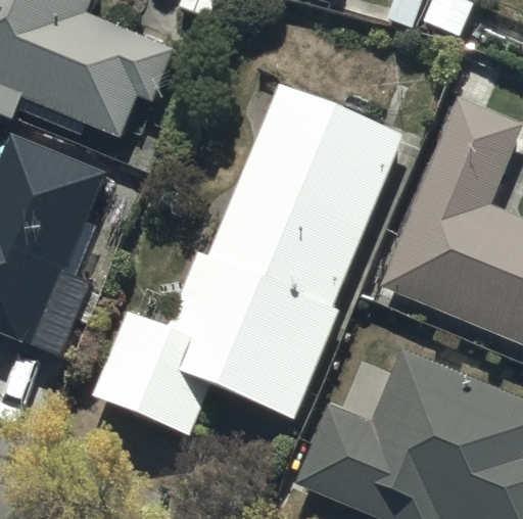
[(0,0),(0,109),(13,115),(17,106),(84,135),(88,125),(119,137),(137,93),(152,99),(174,48),(87,11),(91,0),(0,0)]
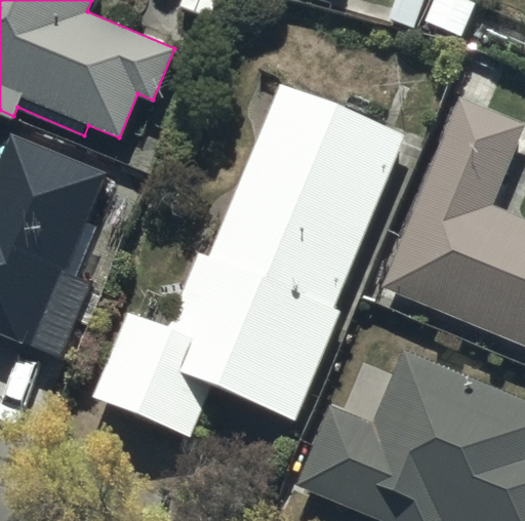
[(403,132),(280,83),(212,253),(202,249),(173,321),(134,306),(97,398),(192,435),(213,382),(297,414),(338,310),(333,308),(403,132)]
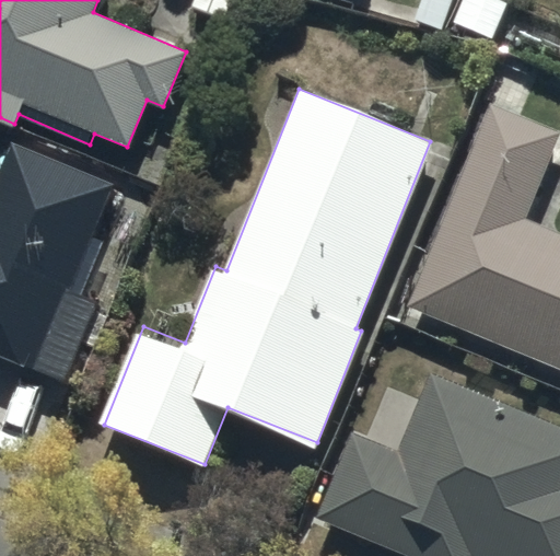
[(559,130),(491,103),(409,305),(559,367),(559,234),(524,220),(559,131),(559,130)]
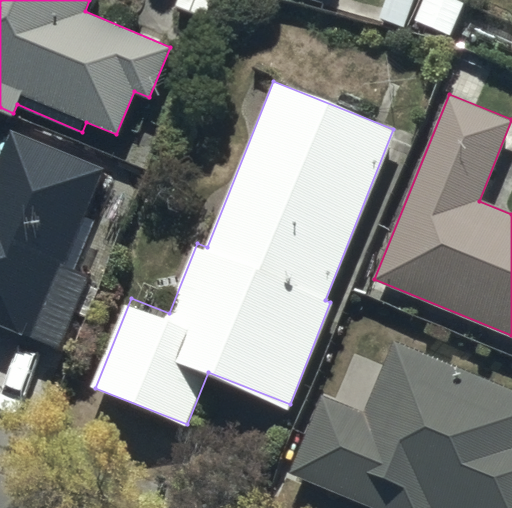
[(0,321),(60,346),(89,275),(75,270),(95,222),(85,218),(104,171),(12,134),(0,163),(0,321)]
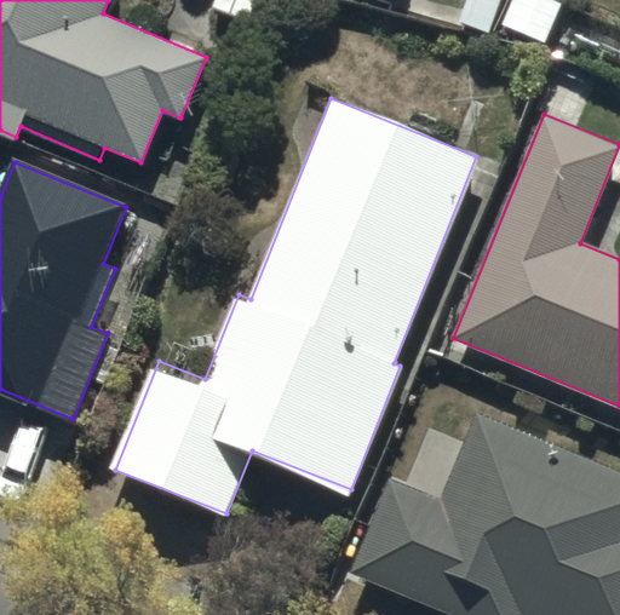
[(523,614),(524,613),(528,614),(619,614),(619,472),(478,414),(445,496),(396,477),(359,568),(470,614),(523,614)]
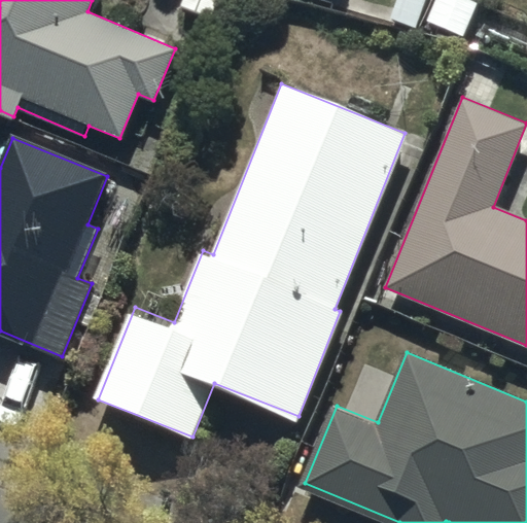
All buildings are outlined.
